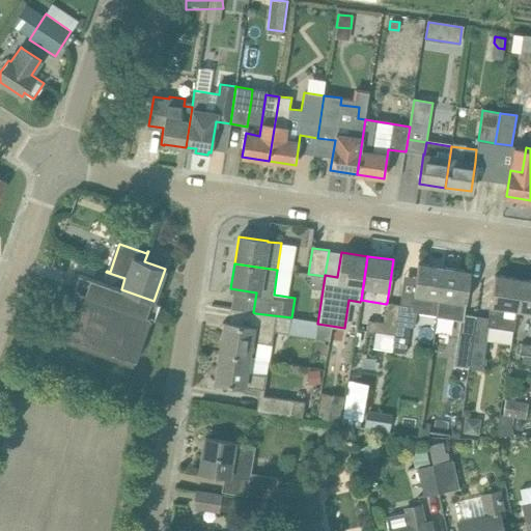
[(444,268),(418,263),(412,306),(417,307),(417,311),(437,314),(439,299),(440,299),(444,268)]
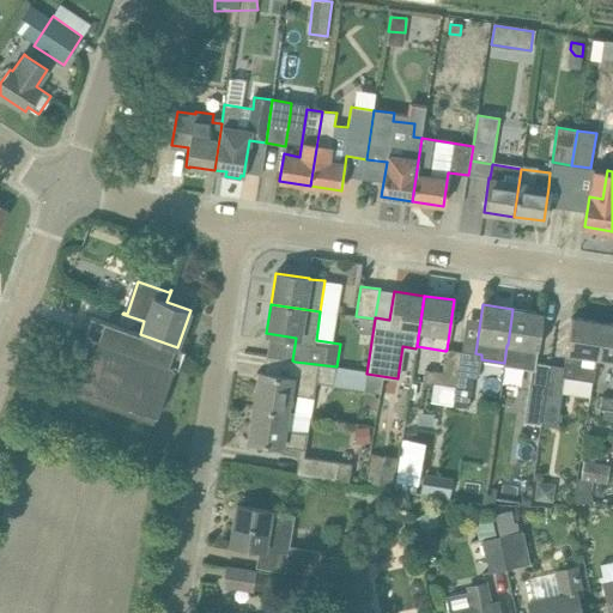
[(513,309),(508,345),(507,345),(504,363),(503,364),(525,368),(526,357),(536,358),(542,313),(513,309)]
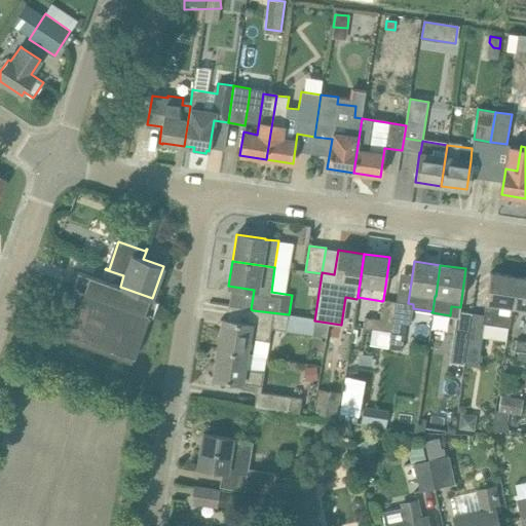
[(120,287),(78,271),(73,288),(76,289),(61,331),(63,332),(61,336),(130,362),(133,357),(134,358),(149,315),(153,316),(158,300),(152,298),(120,287)]
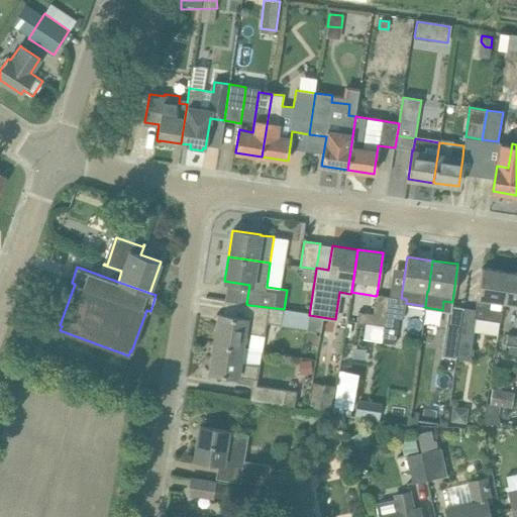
[(503,301),(507,272),(482,268),(476,306),(485,307),(483,319),(500,322),(504,301),(503,301)]
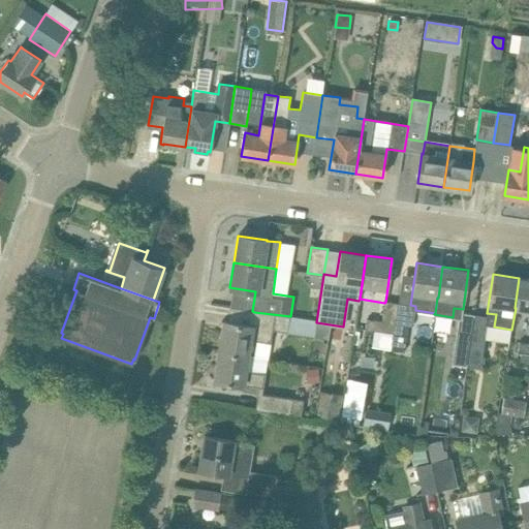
[(528,279),(519,278),(515,308),(516,308),(528,310),(528,279)]
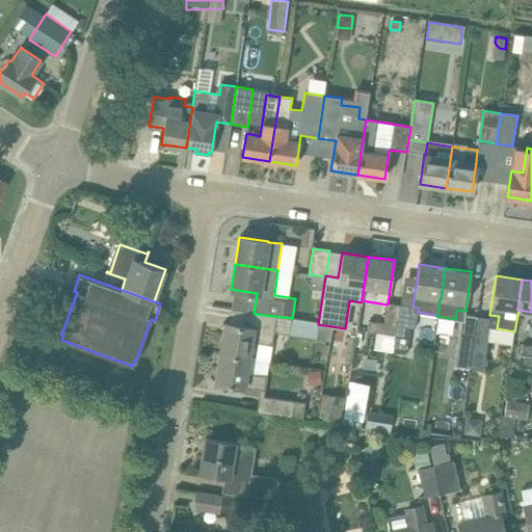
[(388,303),(387,304),(383,323),(369,321),(368,331),(395,336),(400,304),(388,303)]
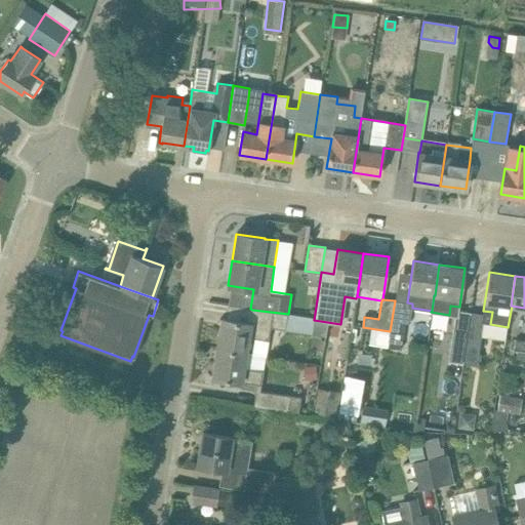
[(412,304),(407,303),(395,300),(387,348),(401,350),(405,323),(409,324),(412,308),(412,304)]
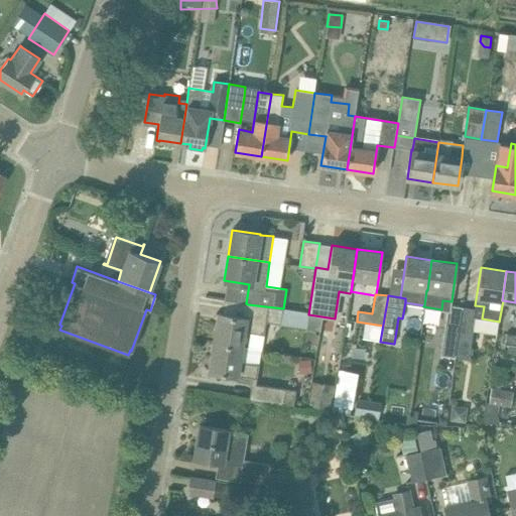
[(218,312),(214,343),(242,348),(242,347),(261,350),(265,323),(281,325),(283,308),(248,304),(245,317),(218,312)]
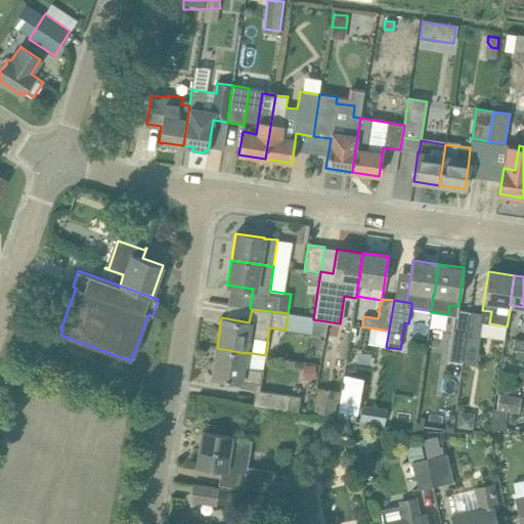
[(448,359),(462,361),(470,312),(456,310),(448,359)]
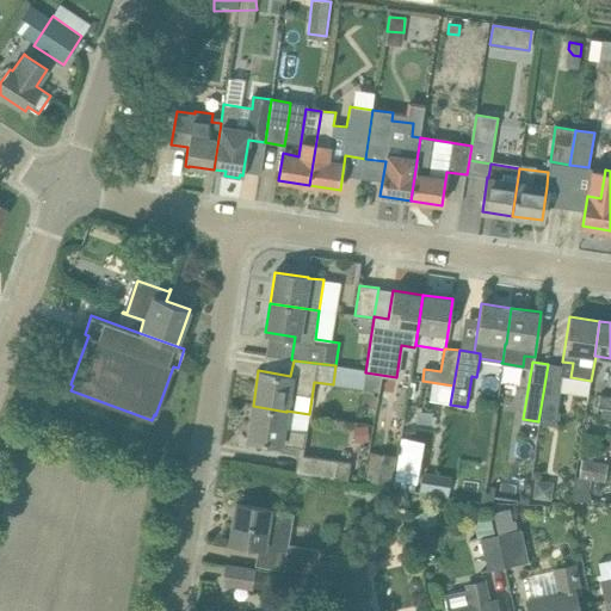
[(563,366),(548,364),(538,421),(555,424),(563,366)]
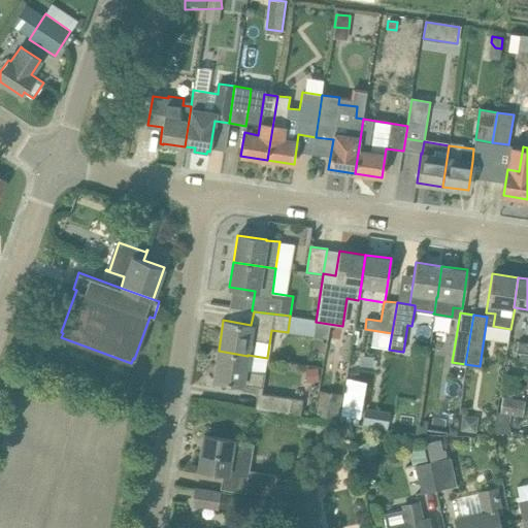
[(316,322),(312,336),(327,338),(329,324),(316,322)]
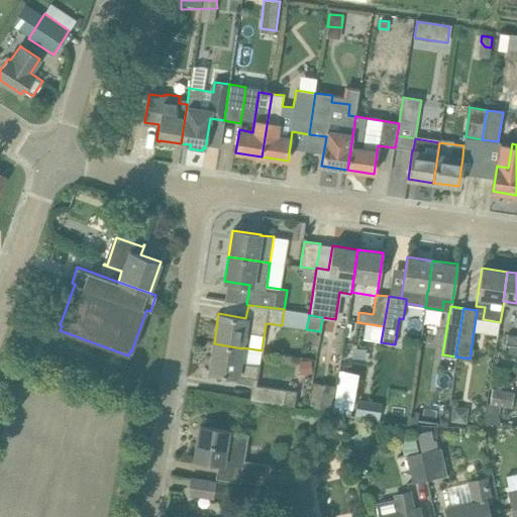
[(516,334),(507,333),(506,343),(516,344),(516,334)]
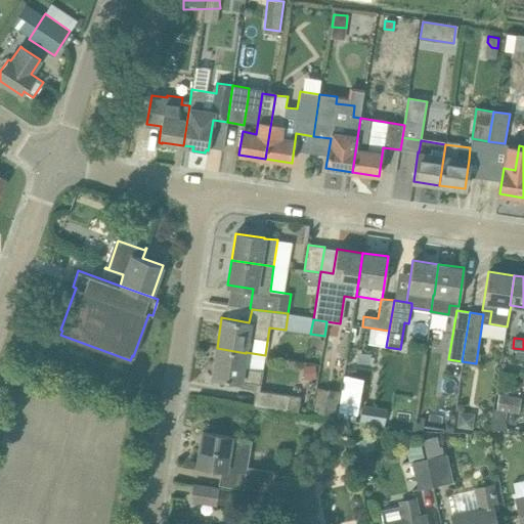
[(260,384),(262,370),(243,367),(246,353),(217,348),(212,377),(260,384)]
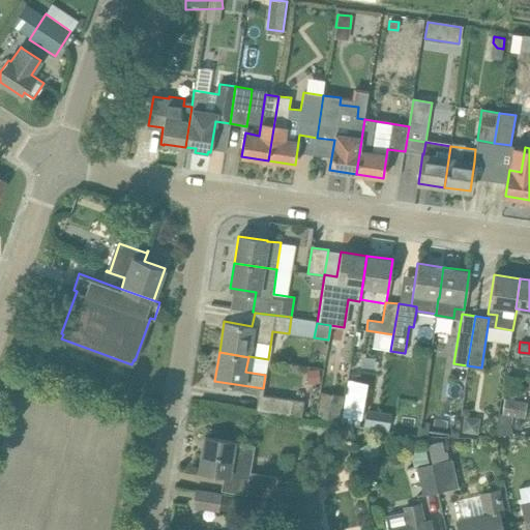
[(366,384),(348,381),(342,422),(359,424),(366,384)]
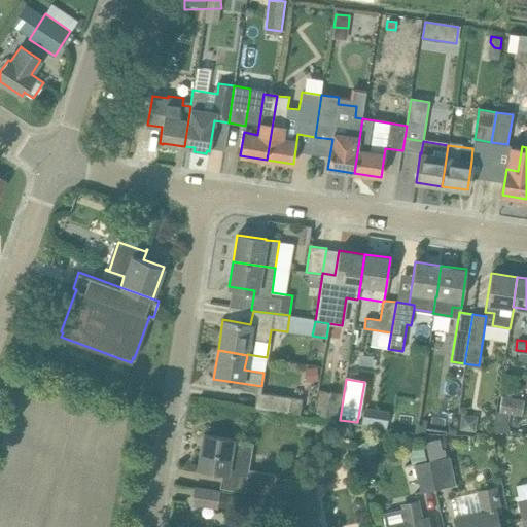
[(338,419),(342,393),(319,389),(315,416),(338,419)]
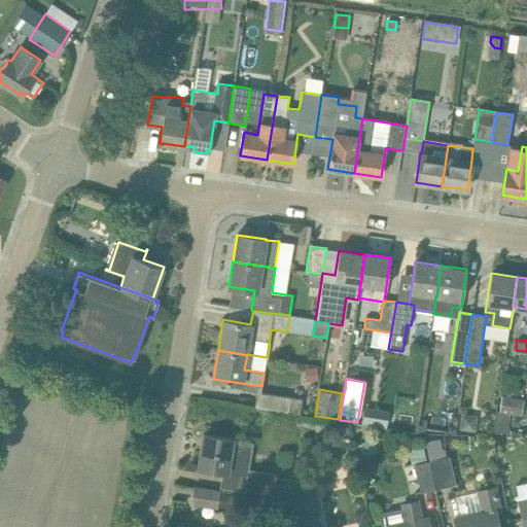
[(299,416),(302,399),(257,393),(254,409),(299,416)]
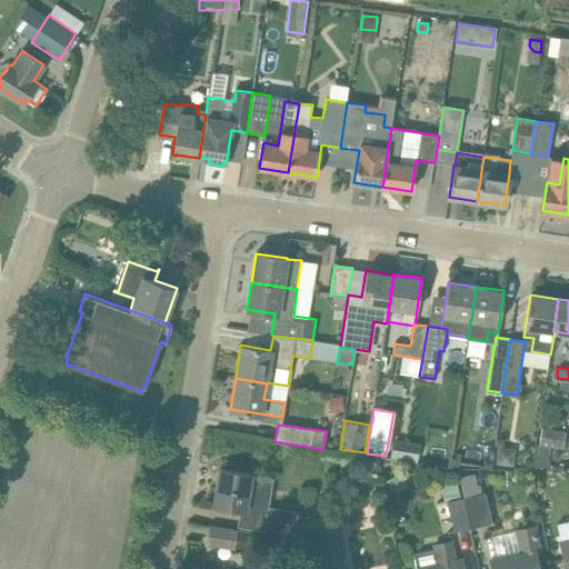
[(402,441),(393,440),(390,457),(400,459),(402,441)]
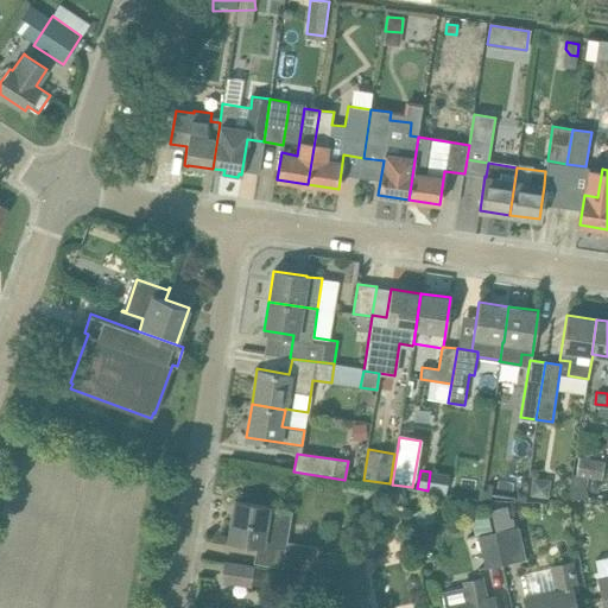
[(548,499),(550,480),(532,477),(530,496),(548,499)]
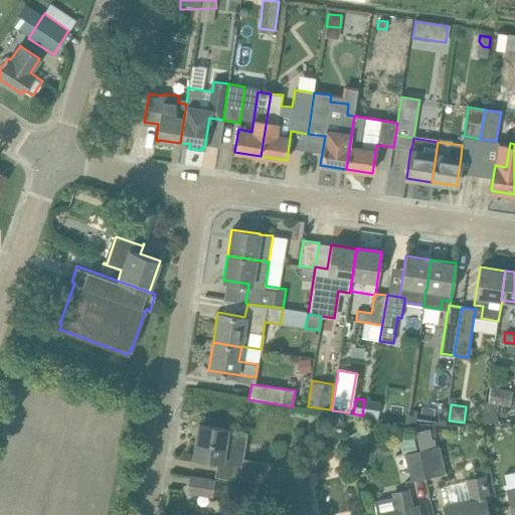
[(242,432),(219,427),(199,424),(194,457),(232,463),(235,447),(240,448),(242,432)]
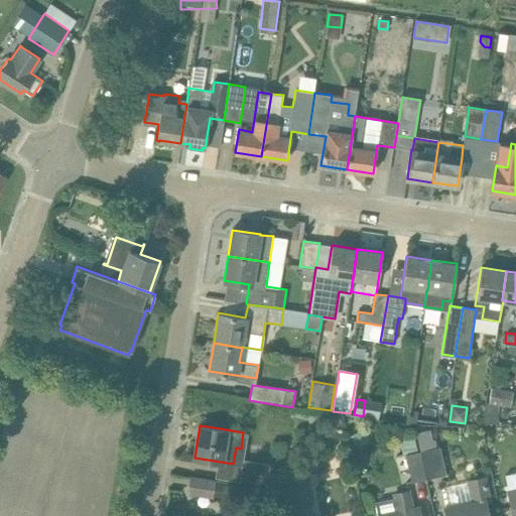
[(416,432),(420,452),(426,480),(446,476),(440,446),(437,447),(435,439),(433,439),(431,429),(416,432)]
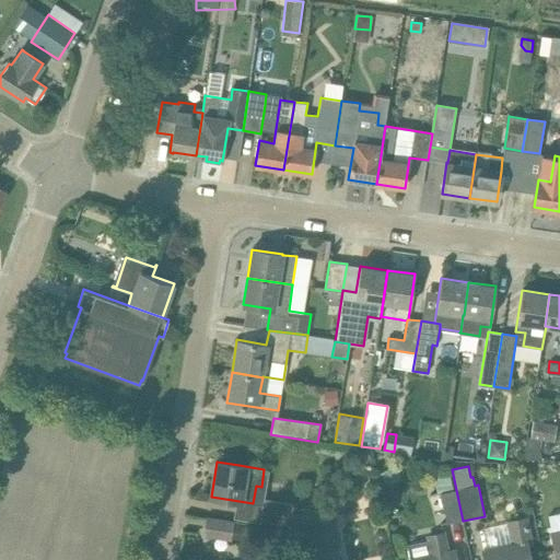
[(463,521),(456,490),(441,493),(447,524),(463,521)]
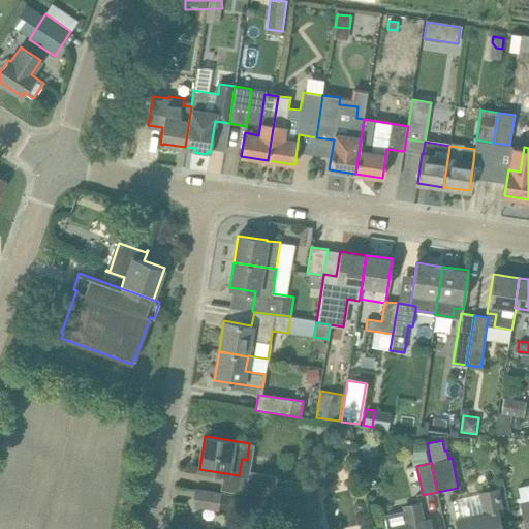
[(294,483),(277,479),(249,475),(247,493),(275,497),(275,496),(292,498),(294,483)]
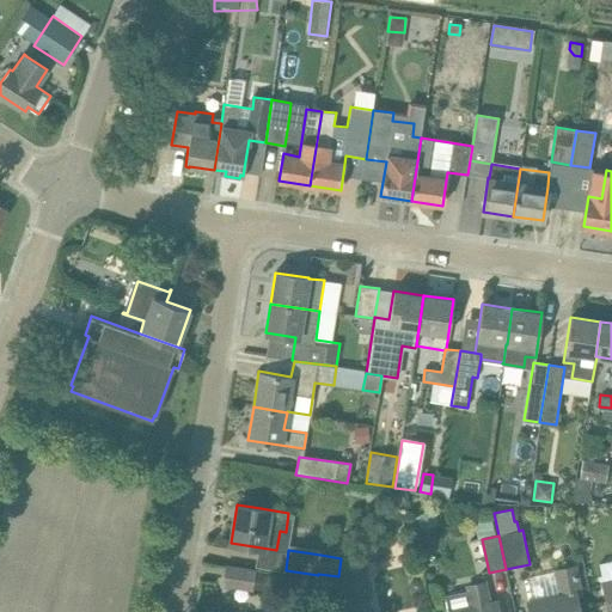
[(344,568),(343,574),(350,611),(371,611),(361,562),(349,564),(344,568)]
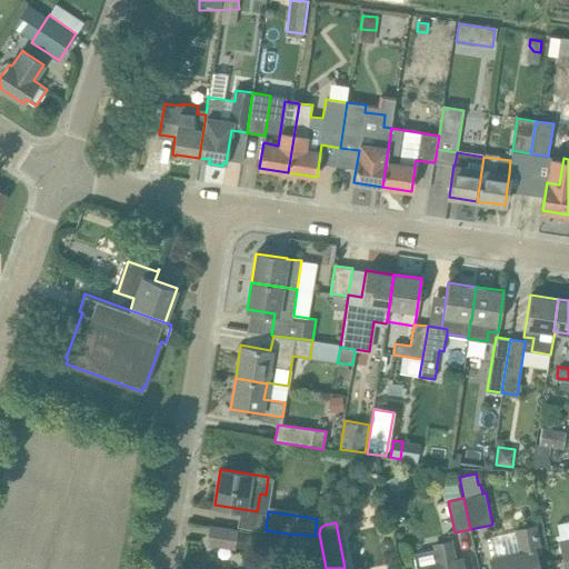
[(238,531),(209,527),(206,545),(235,549),(238,531)]
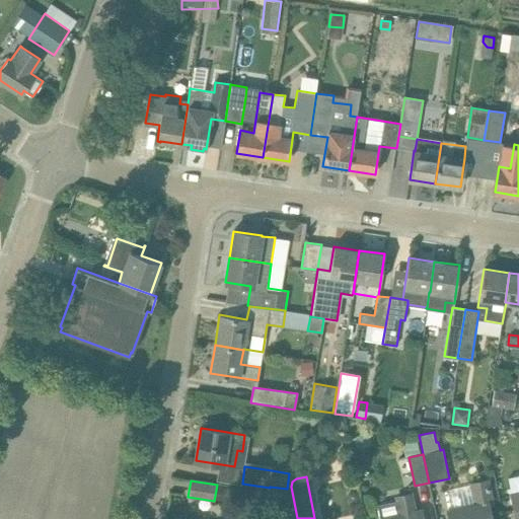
[(492,503),(488,483),(488,480),(471,485),(475,507),(448,512),(449,518),(491,518),(488,504),(492,503)]
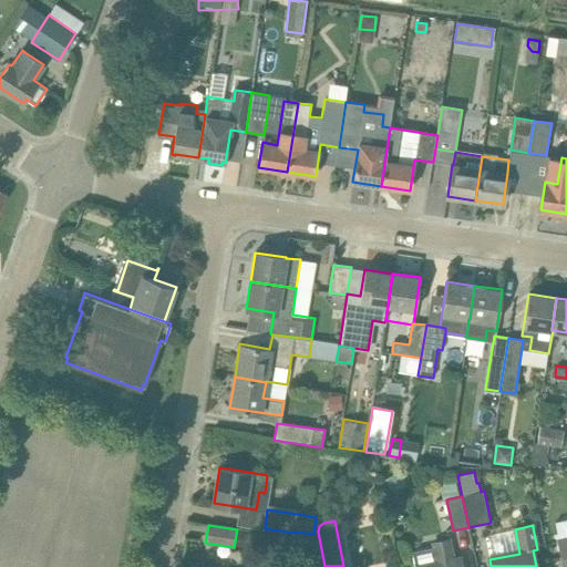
[(392,544),(391,539),(388,536),(383,536),(380,538),(379,543),(381,547),(385,549),(390,548),(392,544)]
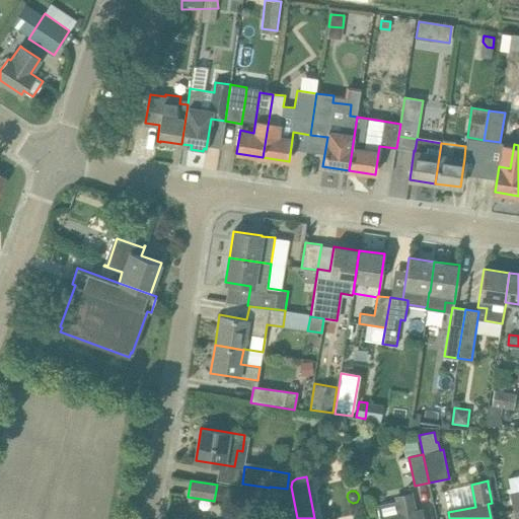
[(396,502),(376,506),(379,518),(423,518),(422,511),(415,512),(411,495),(395,498),(396,502)]
